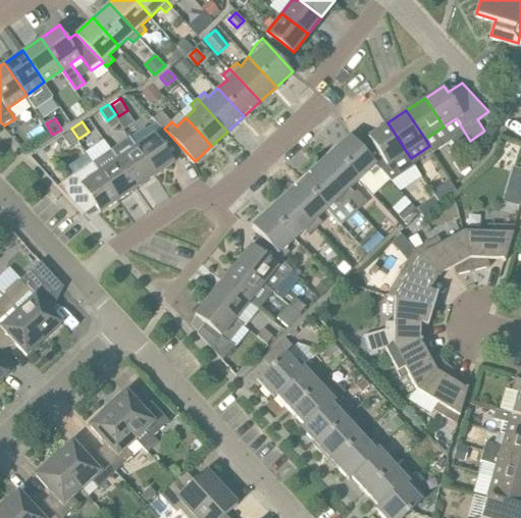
[(386,163),(406,151),(387,122),(369,136),(386,163)]
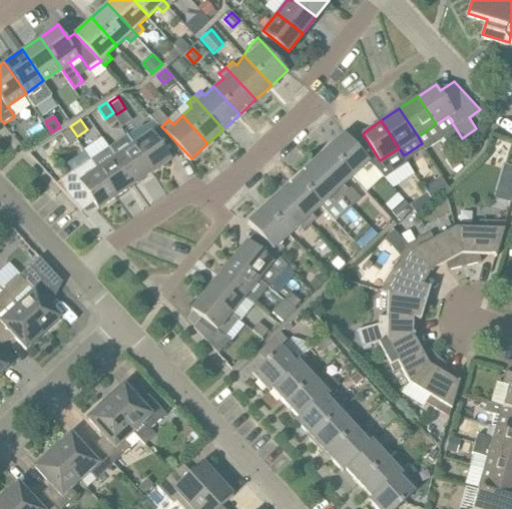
[(69,142),(77,136),(70,126),(62,131),(69,142)]
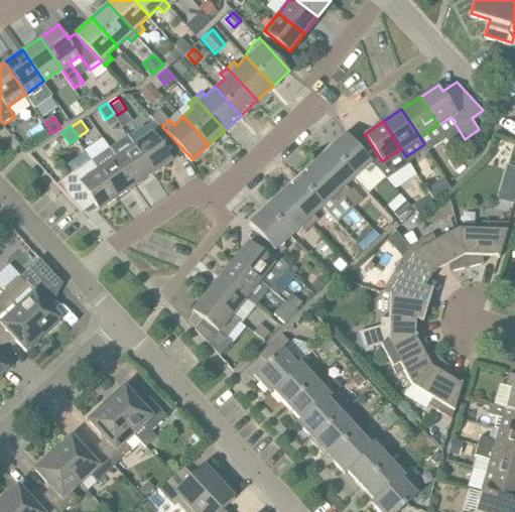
[(154,170),(172,158),(153,131),(135,143),(154,170)]
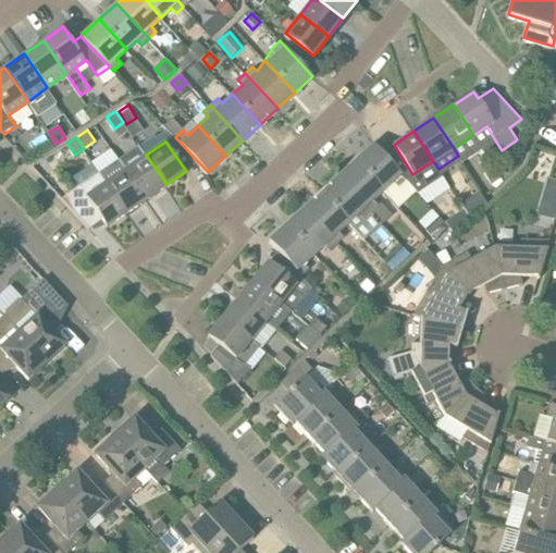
[(398,185),(406,177),(380,149),(374,143),(356,159),(384,189),(394,180),(398,185)]
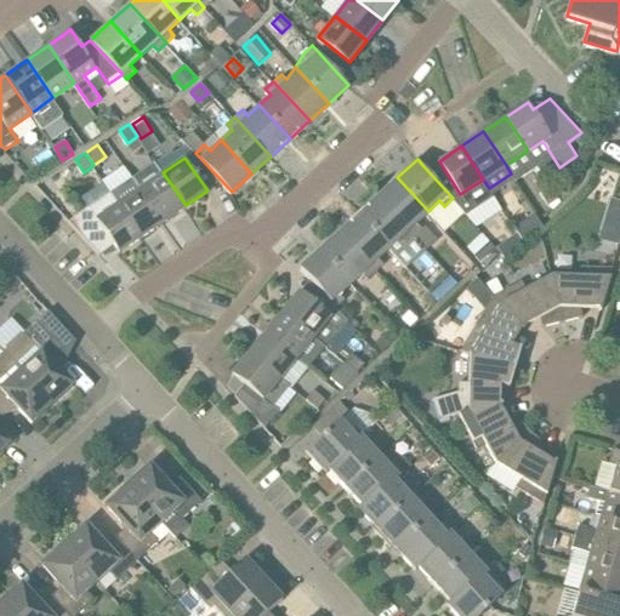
[(164,221),(186,205),(163,172),(141,188),(164,221)]
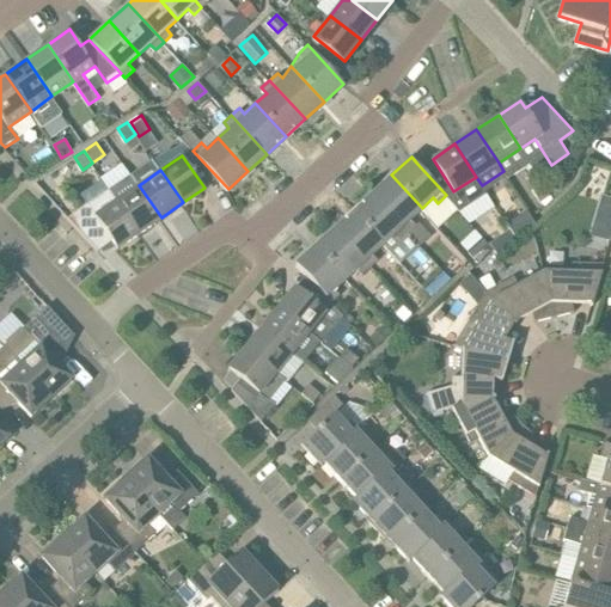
[(408,231),(416,224),(411,218),(422,208),(391,175),(372,192),(408,231)]
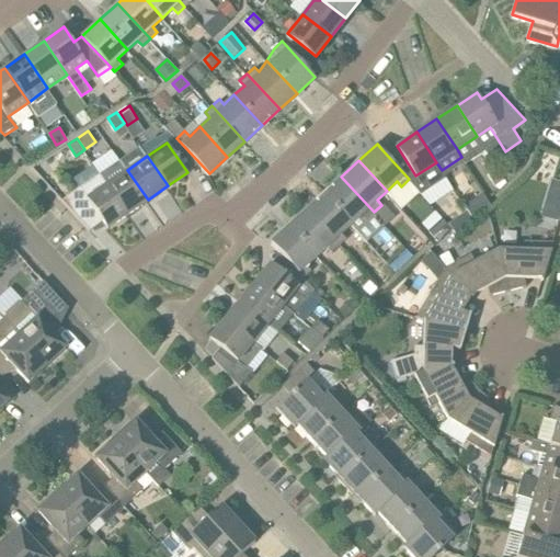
[(495,184),(504,178),(496,167),(488,172),(495,184)]
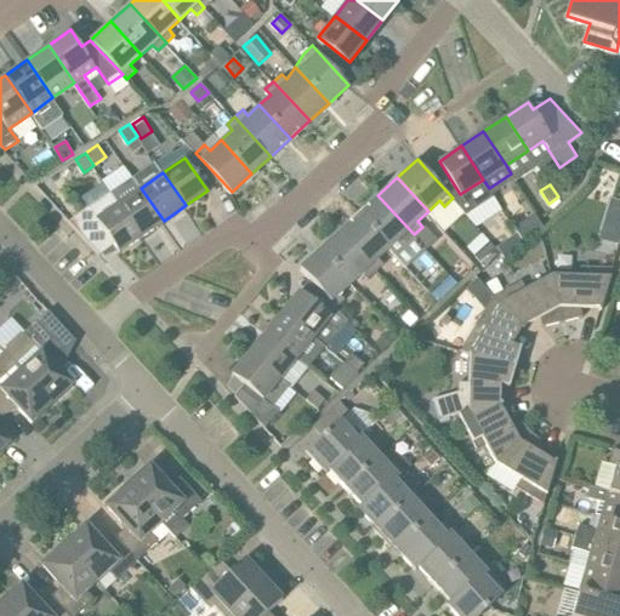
[(142,235),(164,221),(141,188),(119,203),(142,235)]
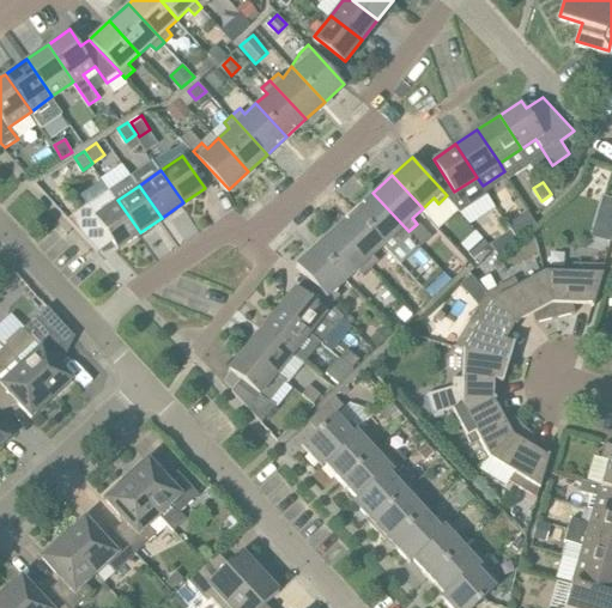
[(140,232),(117,200),(110,190),(90,205),(88,202),(68,217),(98,249),(111,239),(117,248),(140,232)]
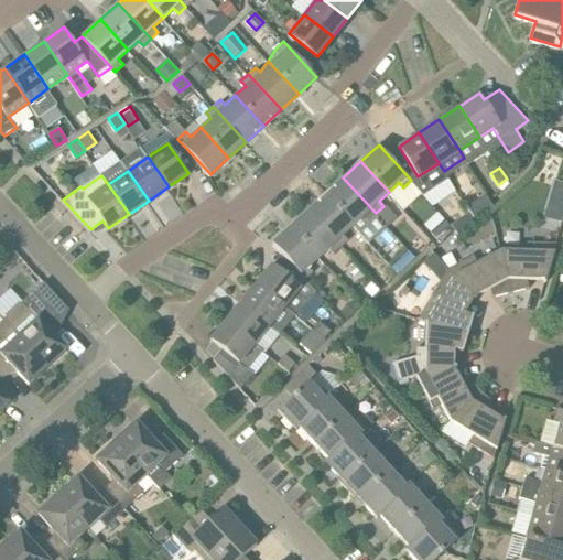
[(368,219),(376,213),(343,178),(325,193),(354,224),(364,215),(368,219)]
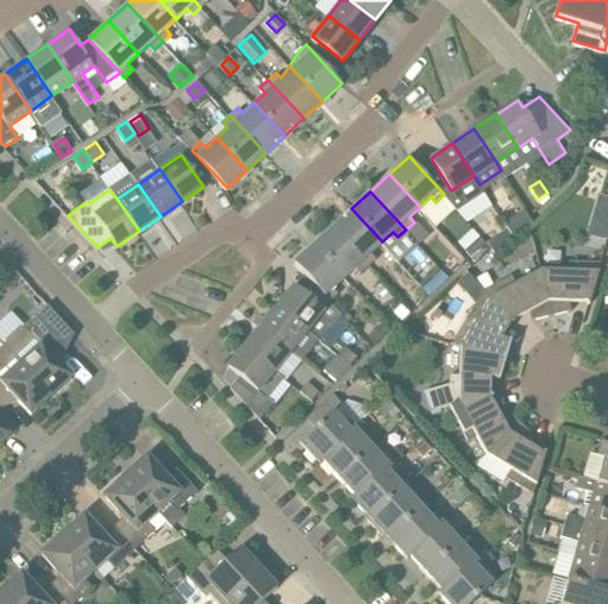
[(368,264),(376,257),(371,251),(382,241),(351,208),(333,226),(368,264)]
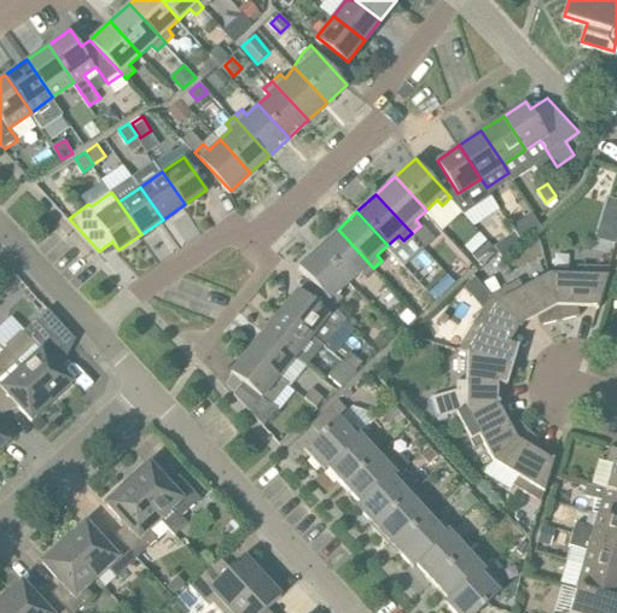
[(522,235),(533,228),(524,215),(513,222),(522,235)]
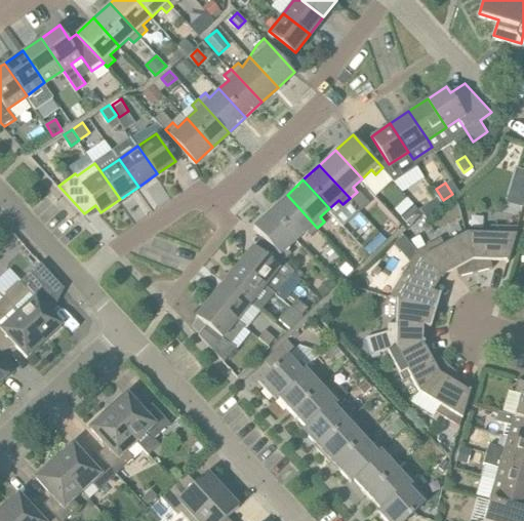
[(311,235),(317,228),(287,195),(271,209),(296,238),(306,230),(311,235)]
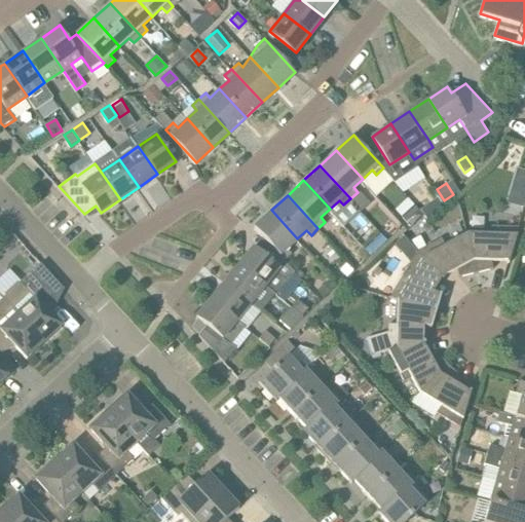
[(410,223),(423,212),(414,202),(402,214),(410,223)]
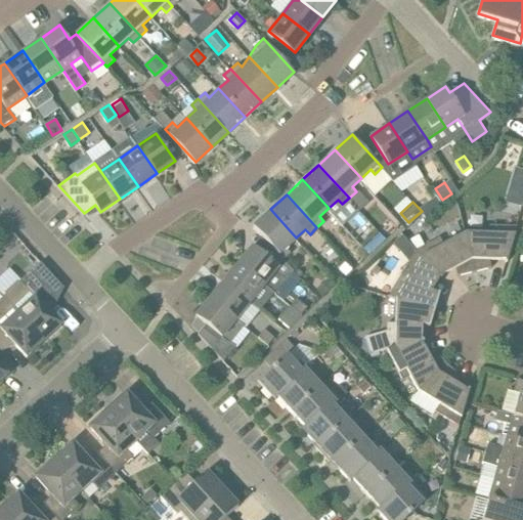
[(284,258),(291,251),(287,247),(296,237),(270,209),(253,225),(268,242),(284,258)]
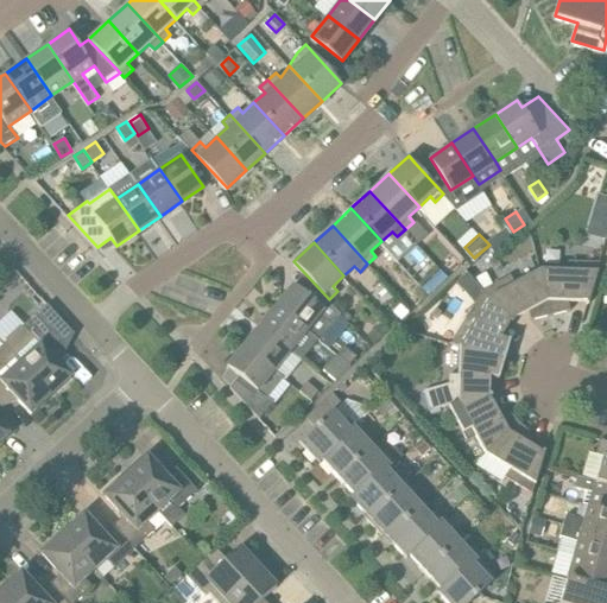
[(598,270),(601,259),(601,258),(568,258),(568,267),(541,267),(551,312),(570,308),(569,299),(587,299),(586,302),(587,302),(582,319),(583,319),(588,302),(599,270),(598,270)]
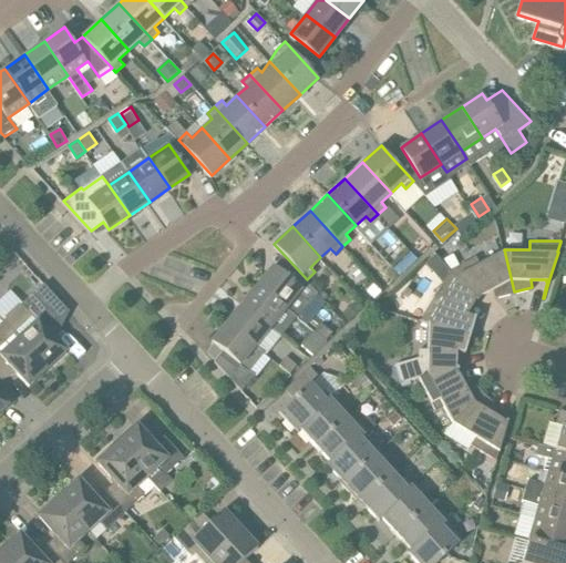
[(404,266),(417,256),(410,248),(399,259),(404,266)]
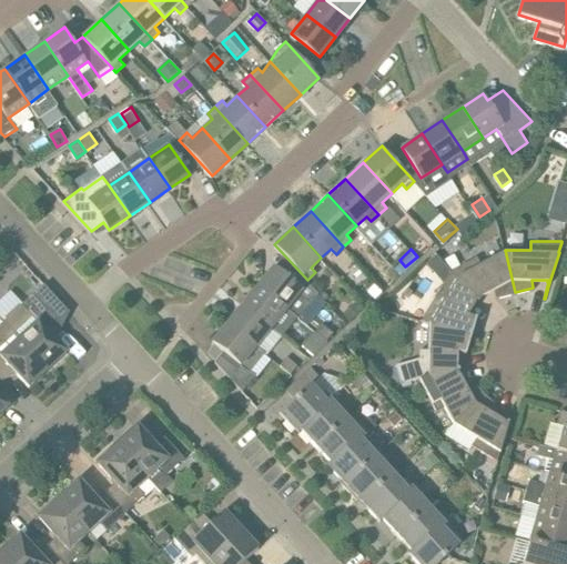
[(515,292),(505,250),(482,262),(477,254),(452,269),(479,299),(481,298),(479,296),(494,289),(496,296),(515,292)]
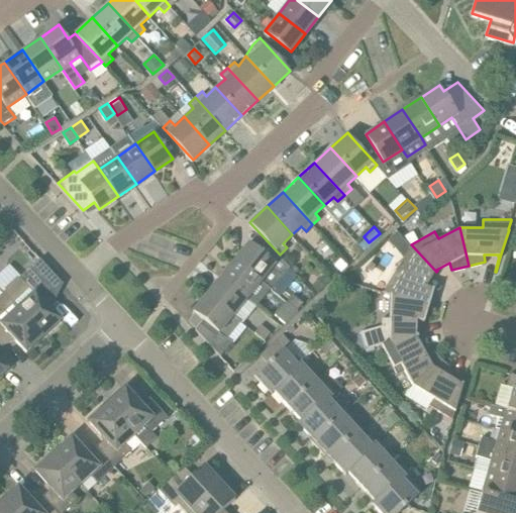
[(396,249),(404,242),(394,230),(385,237),(396,249)]
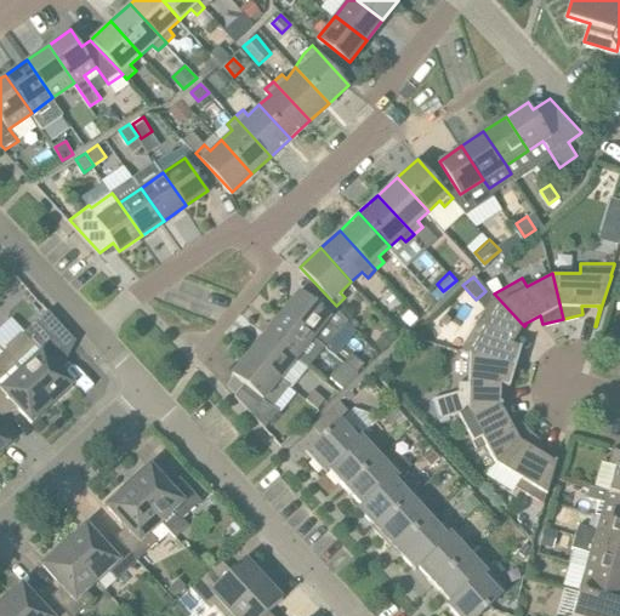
[(336,306),(318,286),(308,296),(300,289),(283,311),(314,335),(324,343),(346,317),(336,306)]
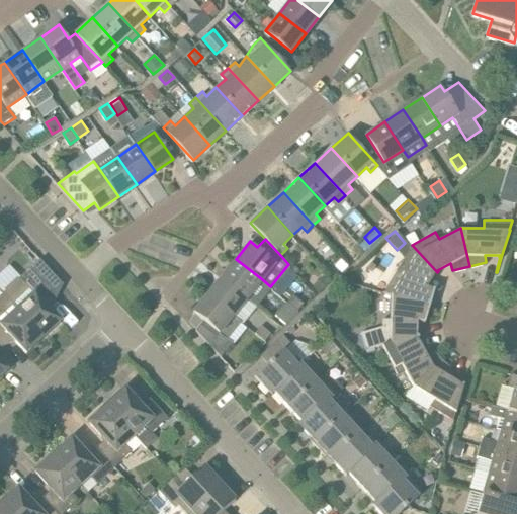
[(437,272),(412,245),(383,290),(389,291),(430,305),(435,287),(427,285),(435,272),(436,273),(437,272)]
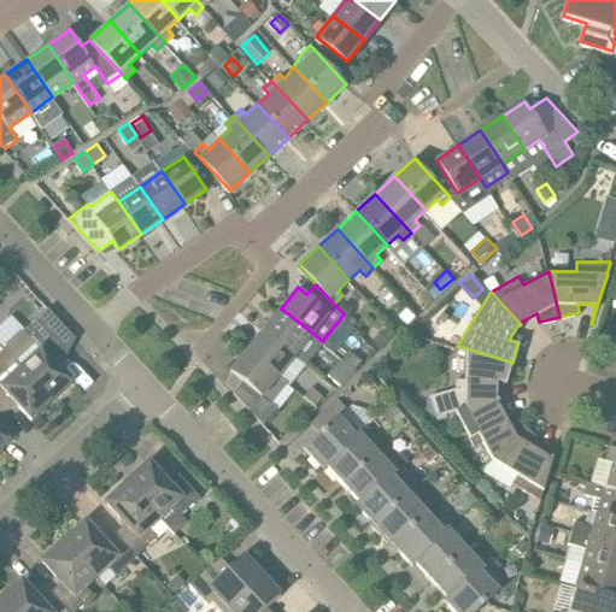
[(408,305),(399,315),(408,322),(416,313),(408,305)]
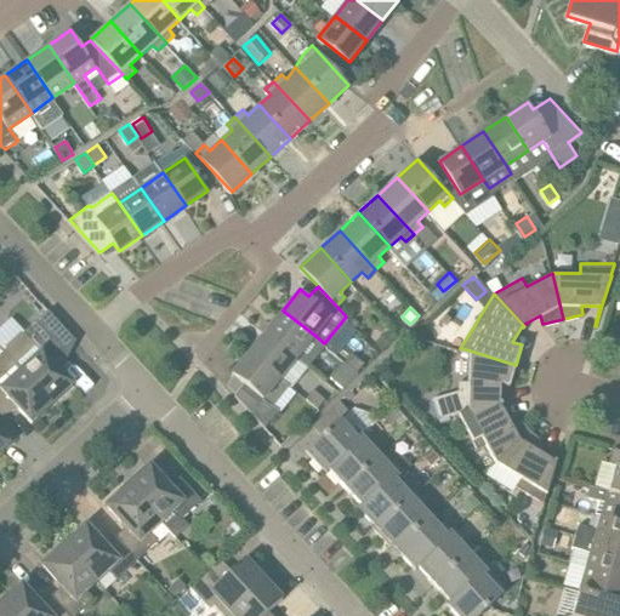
[(49,308),(5,349),(53,401),(74,382),(53,360),(77,338),(49,308)]
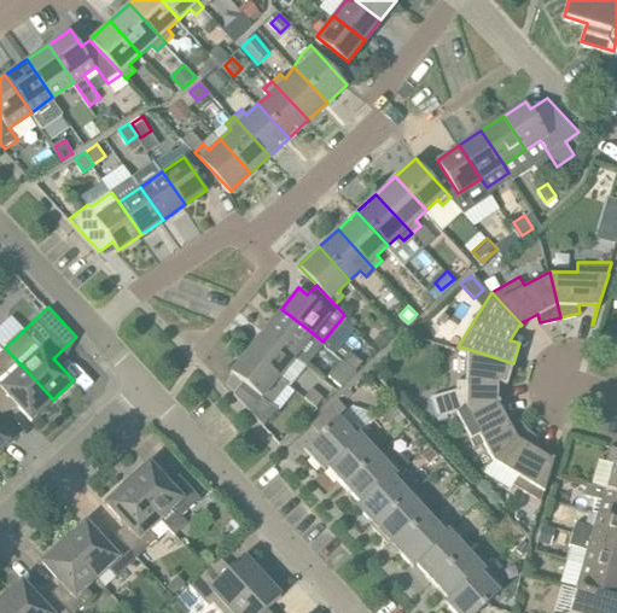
[(296,354),(313,333),(281,309),(265,330),(296,354)]
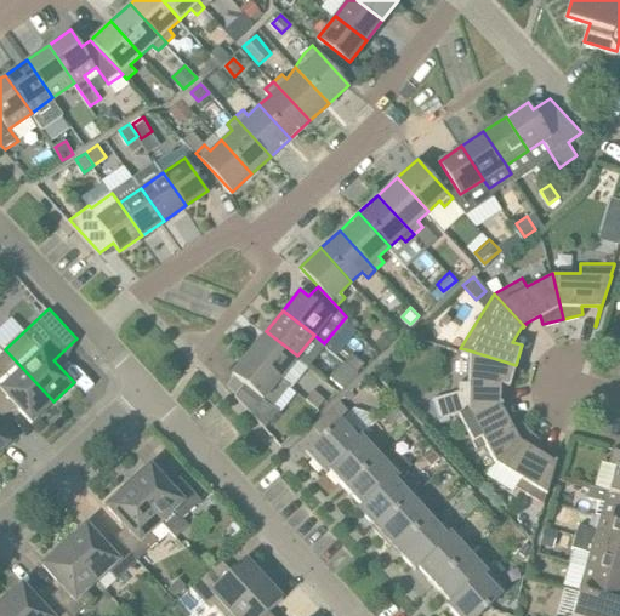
[(382,347),(394,336),(386,326),(373,337),(382,347)]
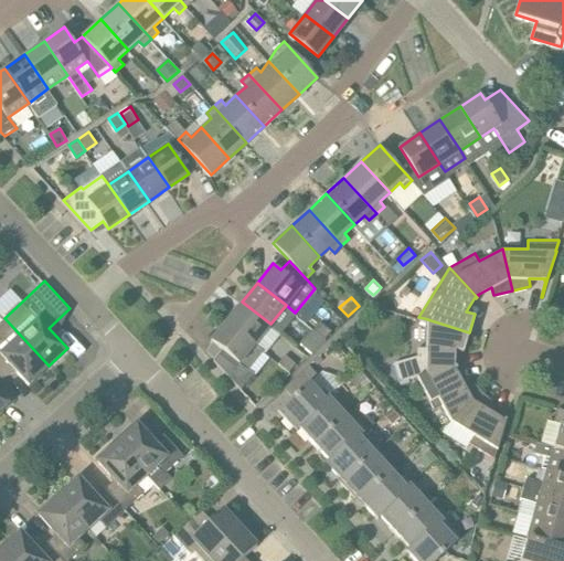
[(255,342),(270,324),(242,302),(227,320),(255,342)]
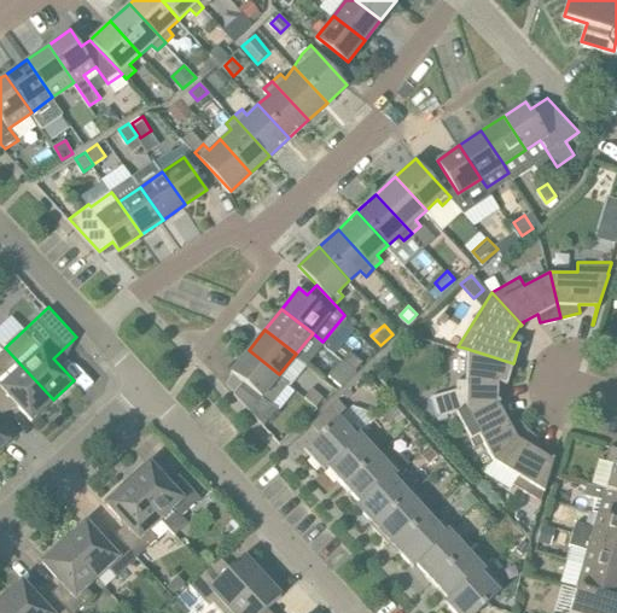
[(53,400),(5,348),(0,351),(0,406),(0,407),(1,407),(12,397),(31,419),(53,400)]
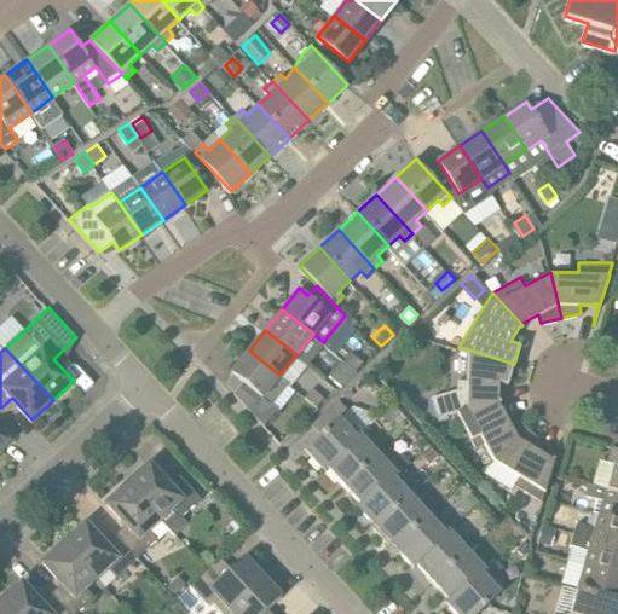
[(508,384),(514,365),(465,348),(465,377),(456,377),(456,384),(429,391),(435,413),(452,406),(455,412),(457,411),(500,401),(497,380),(508,384)]
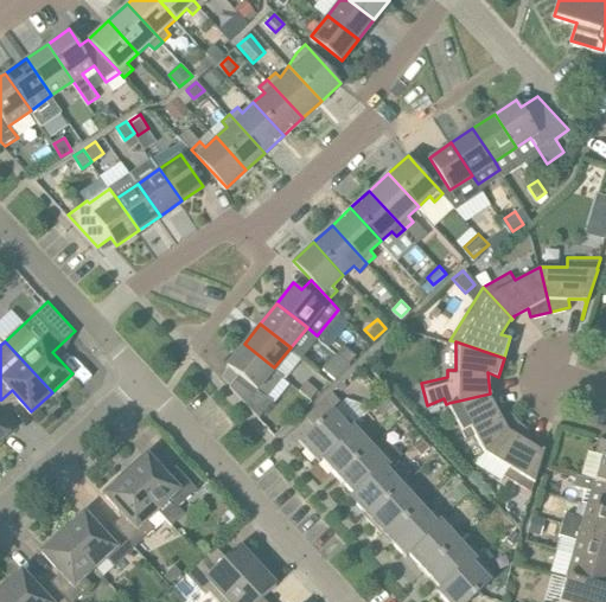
[(260,416),(274,398),(266,391),(281,373),(274,367),(244,344),(228,364),(240,373),(230,385),(260,416)]
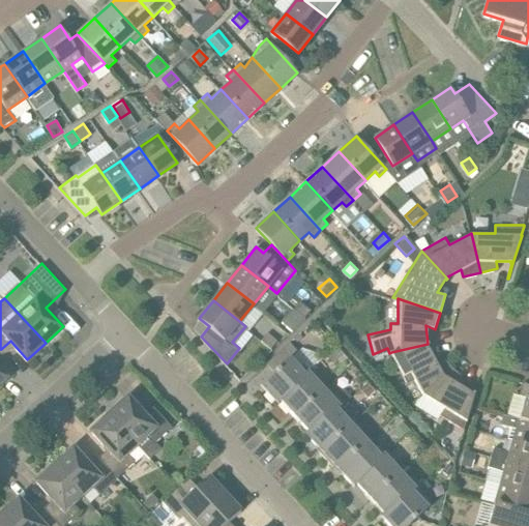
[(295,309),(305,317),(312,309),(301,300),(295,309)]
